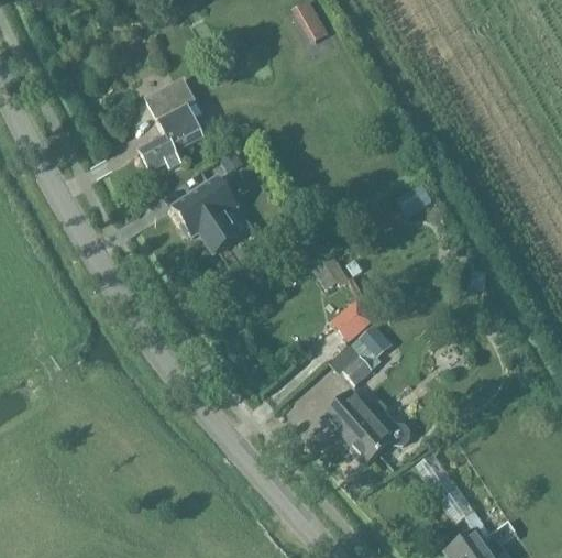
[(165,134),(139,149),(151,172),(167,163),(171,168),(183,162),(176,151),(205,137),(187,104),(196,99),(184,77),(146,97),(165,134)]
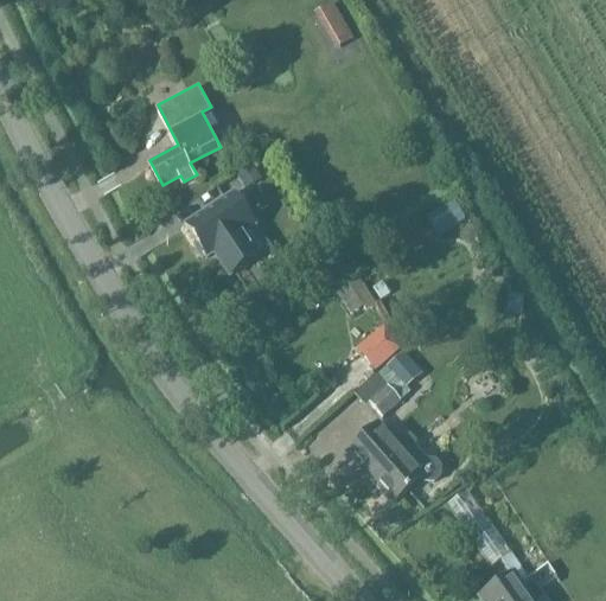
[(235,191),(187,222),(209,254),(216,249),(231,273),(259,255),(272,245),(256,222),(235,191)]
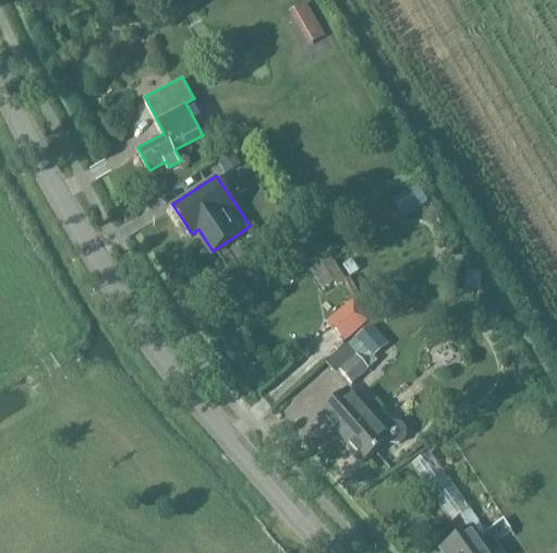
[(302,252),(315,244),(295,212),(282,219),(302,252)]
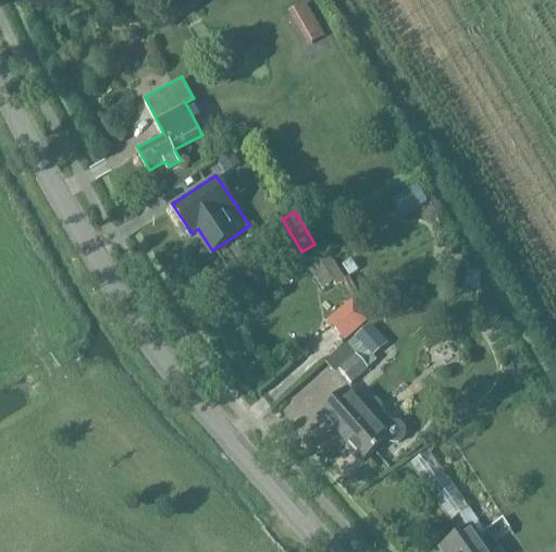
[(355,295),(329,318),(345,338),(371,316),(355,295)]
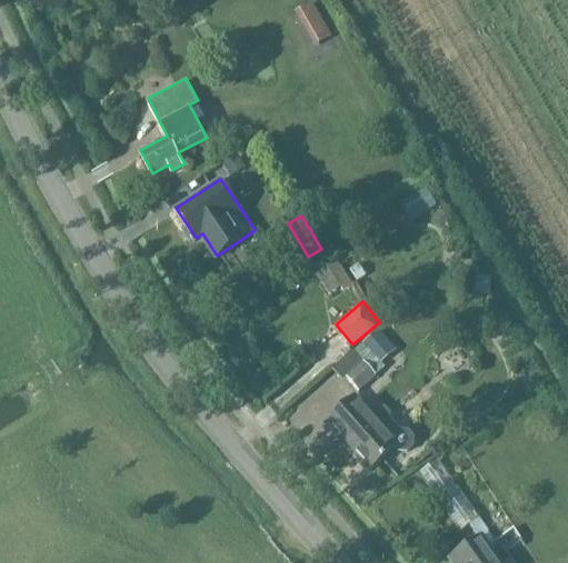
[(348,373),(359,386),(376,371),(365,359),(348,373)]
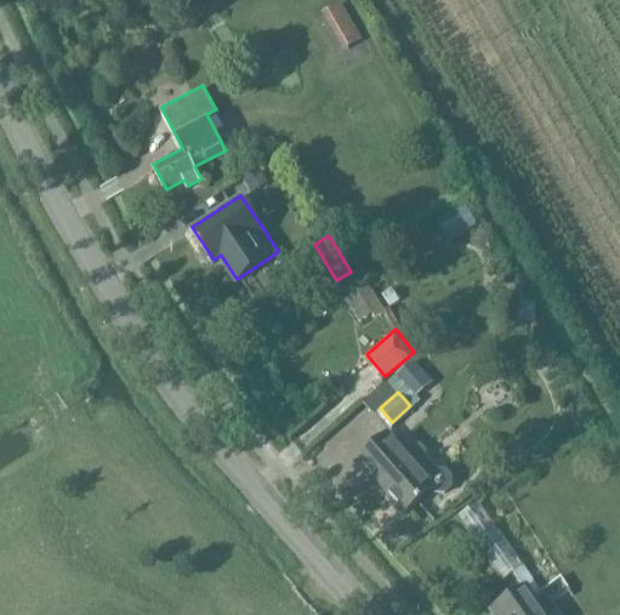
[(407,451),(388,431),(362,455),(392,489),(387,494),(402,510),(431,484),(436,489),(447,489),(453,483),(454,473),(447,465),(437,463),(427,453),(428,446),(421,439),(407,451)]
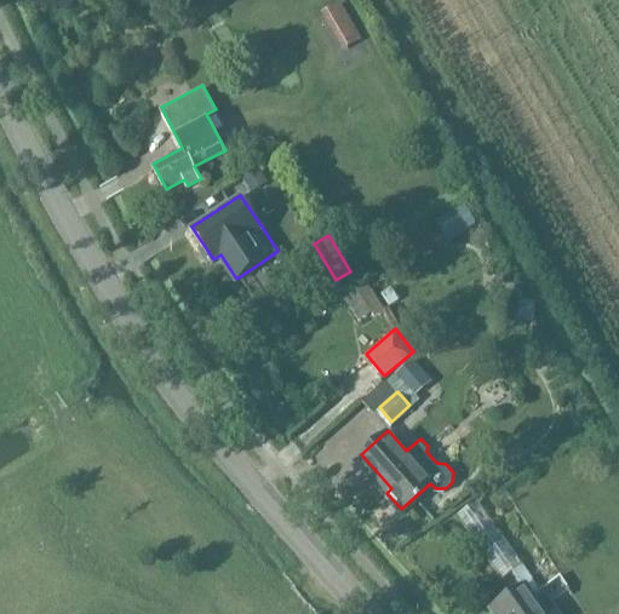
[(479,498),(459,511),(503,574),(514,567),(522,561),(479,498)]
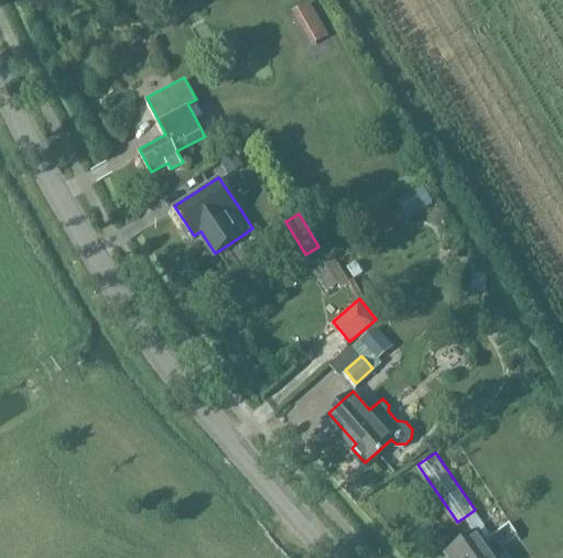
[(491,533),(475,510),(467,515),(477,529),(483,538),(491,533)]
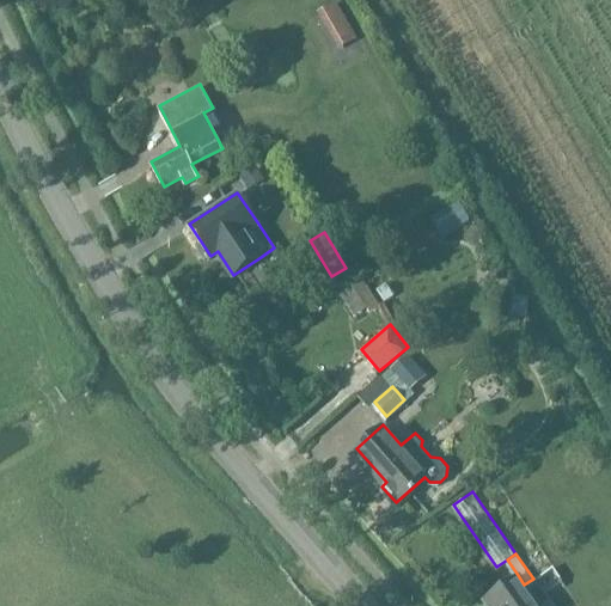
[(518,575),(484,598),(489,605),(538,605),(550,598),(539,581),(527,589),(524,585),(518,575)]
